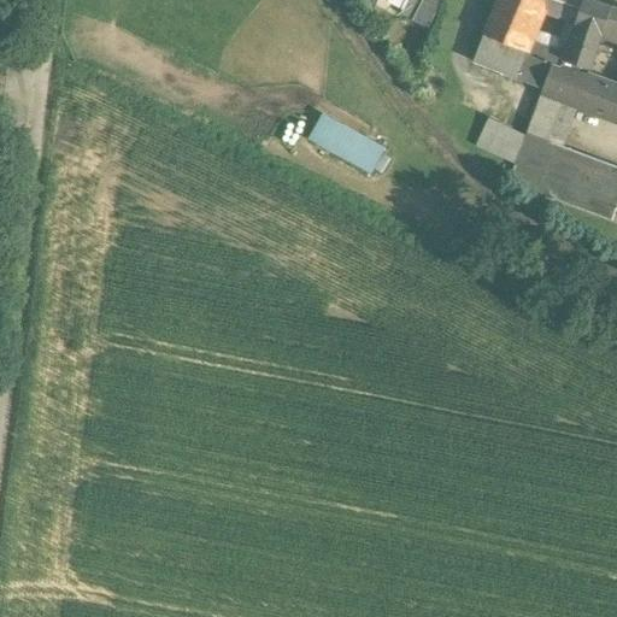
[(377,0),(358,0),(358,1),(369,17),(377,0)]
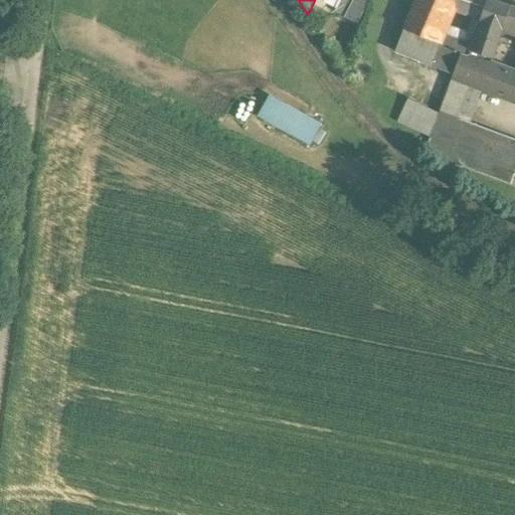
[(329,0),(339,5),(336,12),(348,18),(356,0),(329,0)]
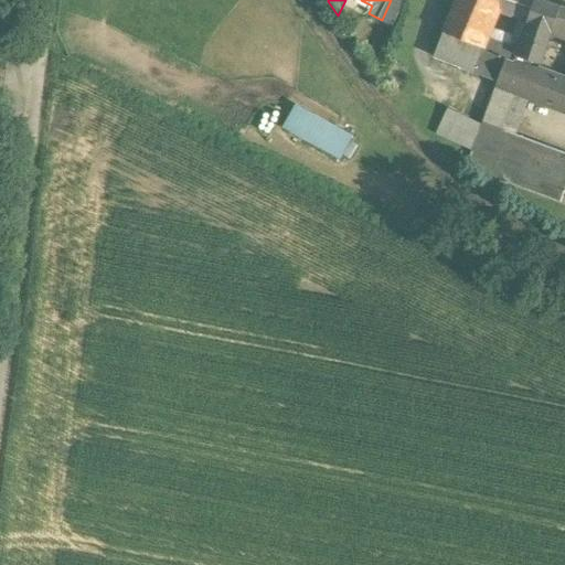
[(499,0),(497,0),(455,0),(443,33),(460,40),(480,48),(484,38),(496,11),(499,0)]
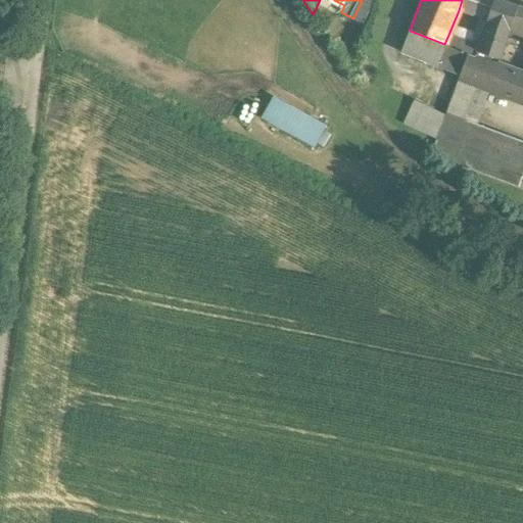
[(459,10),(463,11),(464,8),(474,12),(478,0),(462,0),(459,10)]
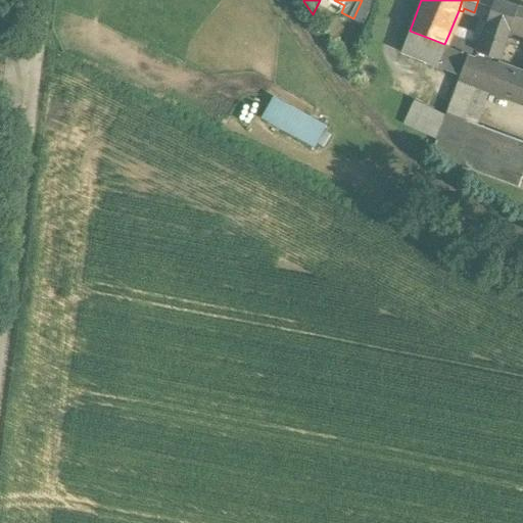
[(487,20),(494,0),(478,0),(474,12),(464,8),(463,11),(487,20)]
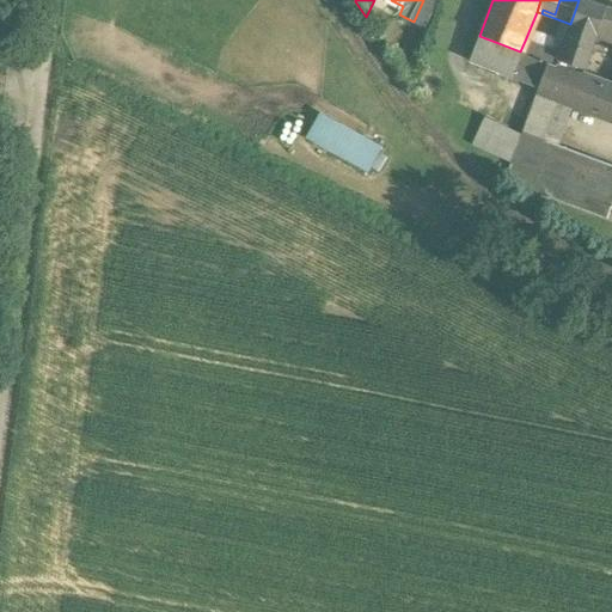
[(606,7),(583,0),(579,0),(570,24),(560,54),(558,60),(577,67),(585,69),(598,32),(606,7)]
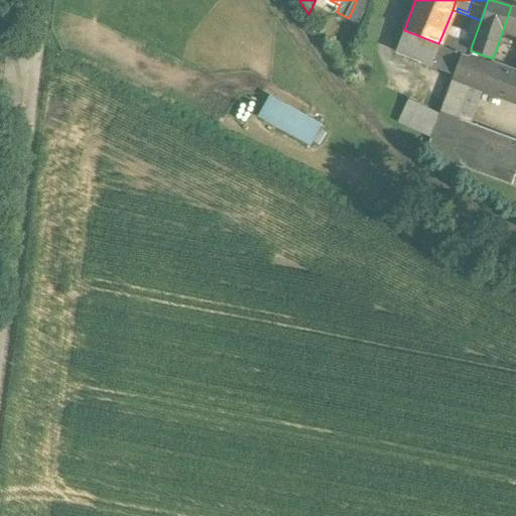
[(515,8),(511,6),(504,27),(515,31),(515,8)]
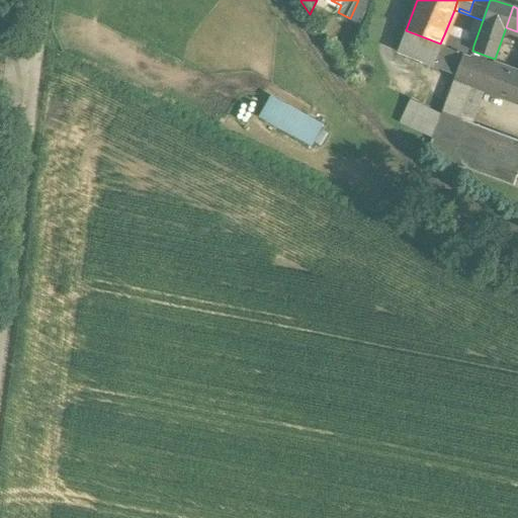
[(422,36),(406,30),(397,53),(431,67),(436,53),(419,46),(422,36)]
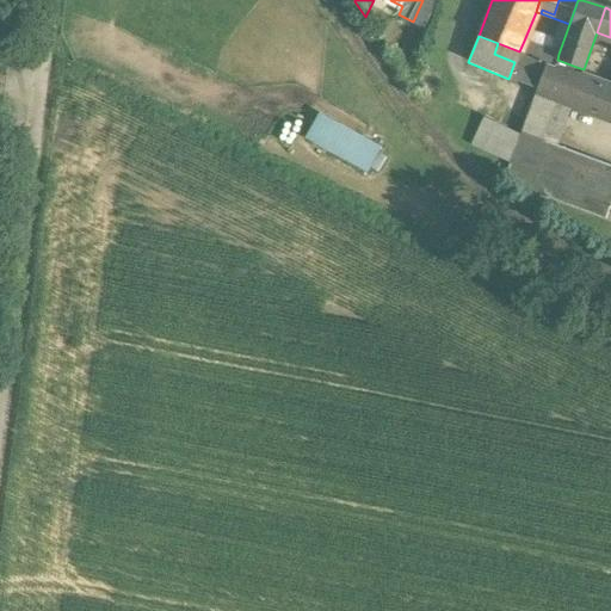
[(559,54),(524,41),(519,51),(547,60),(556,62),(557,60),(559,54)]
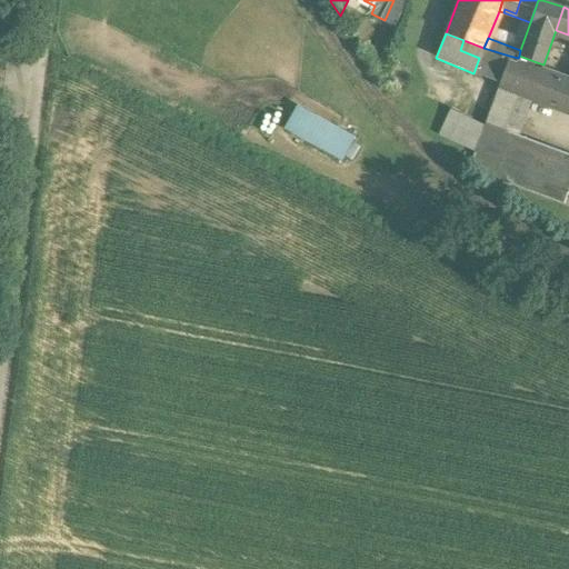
[(483,48),(463,40),(460,50),(479,58),(483,48)]
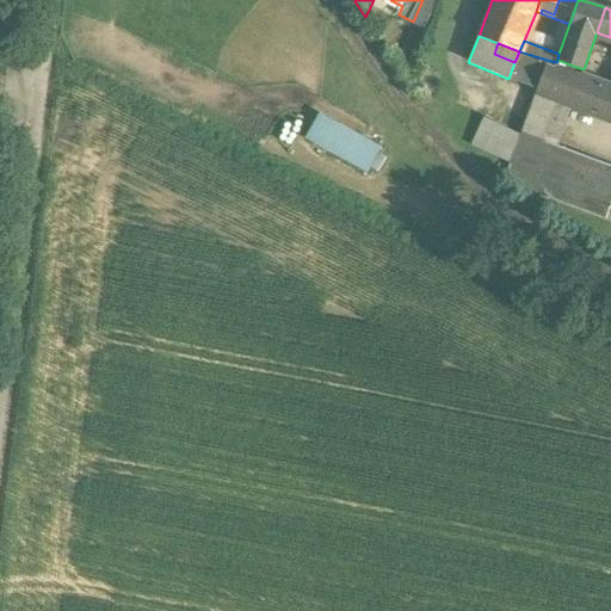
[(10,51),(0,50),(0,66),(8,68),(10,51)]
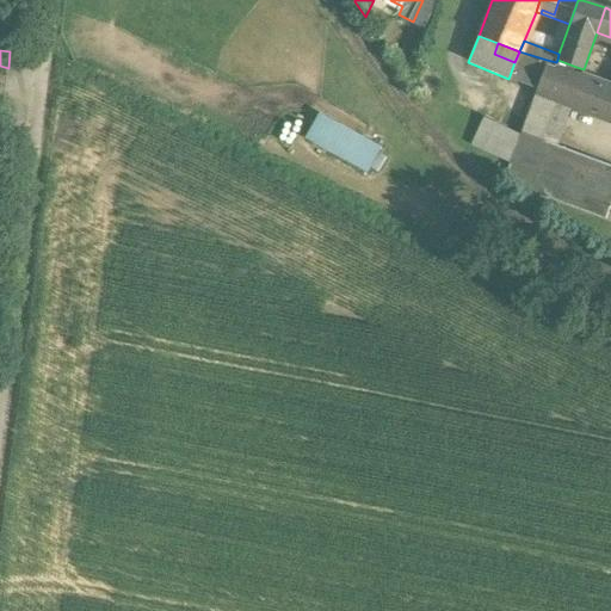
[(508,79),(536,90),(547,60),(519,51),(514,62),(508,79)]
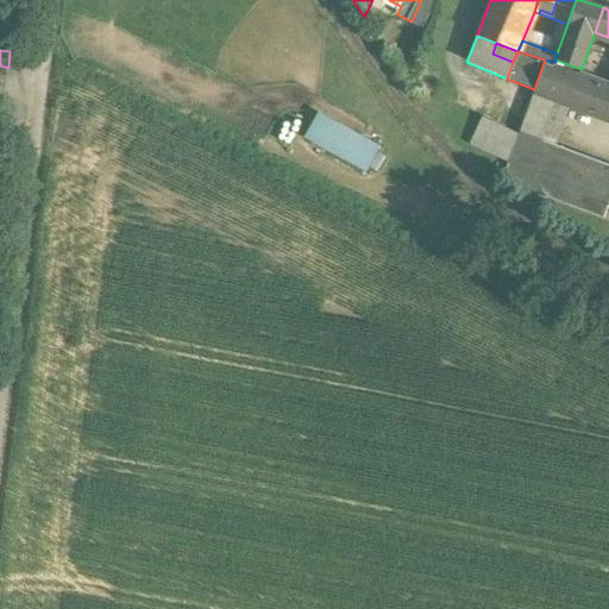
[(575,67),(556,60),(554,62),(545,60),(534,89),(554,96),(562,100),(572,71),(575,67)]
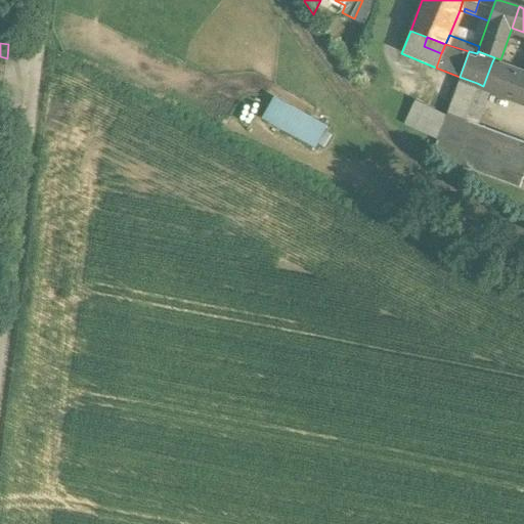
[(523,73),(498,63),(492,61),(483,86),(483,87),(517,99),(523,76),(523,73)]
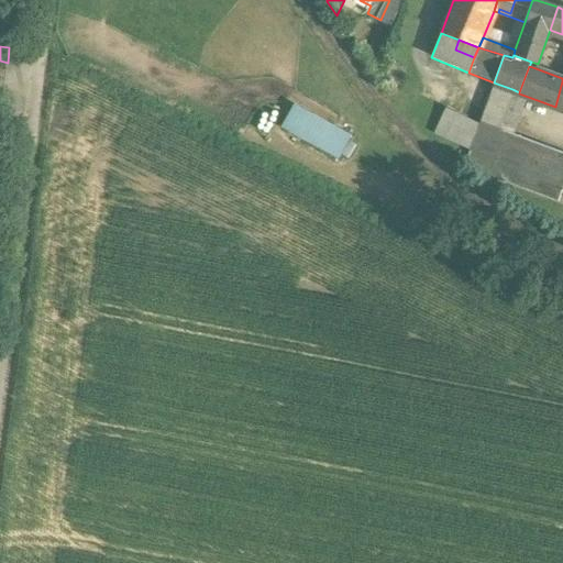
[(512,89),(494,83),(481,121),(498,128),(512,89)]
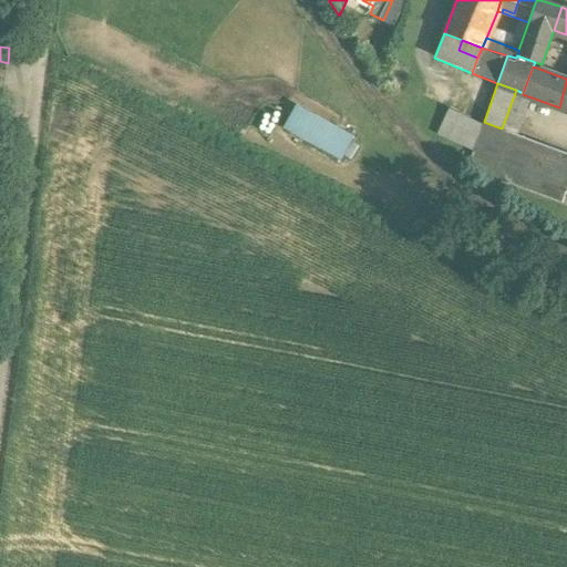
[(288,107),(279,133),(342,156),(352,131),(288,107)]
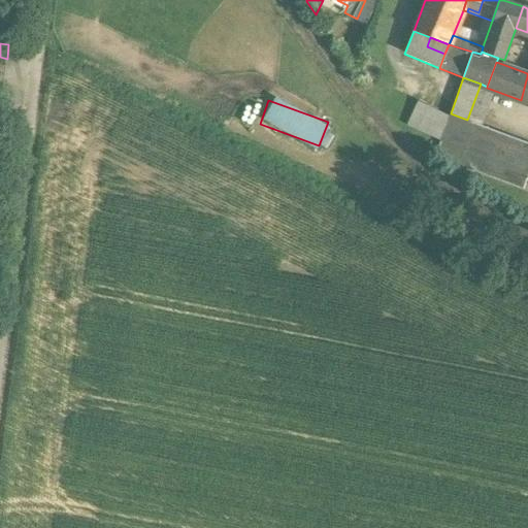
[(450,117),(418,102),(408,126),(441,140),(450,117)]
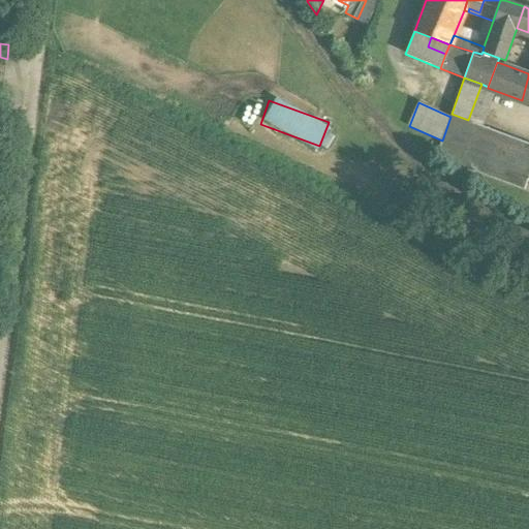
[(528,143),(468,120),(452,114),(450,117),(442,141),(439,153),(528,187),(528,143)]
